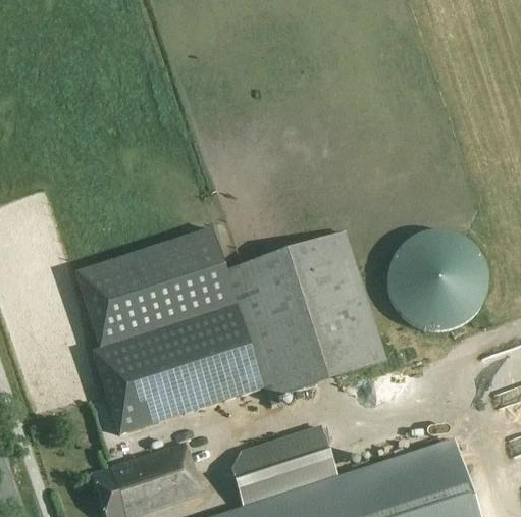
[(119,433),(264,388),(226,268),(212,225),(75,271),(100,350),(93,353),(119,433)]
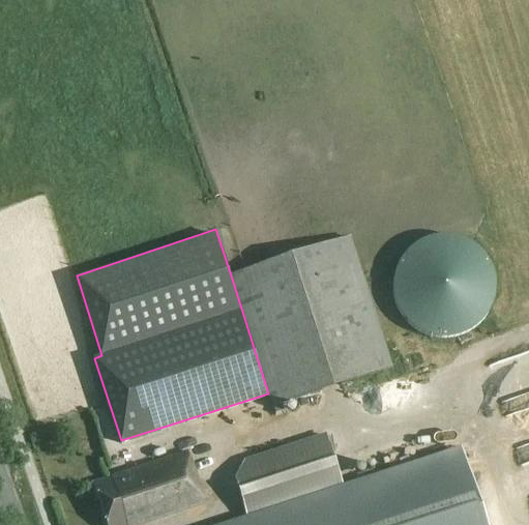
[(391,276),(391,291),(395,305),(404,319),(415,328),(429,334),(444,337),(459,334),(472,328),(485,318),(492,305),(496,291),(496,276),(492,262),(483,249),(472,239),(459,233),(443,231),(429,233),(415,239),(404,250),(395,262),(391,276)]
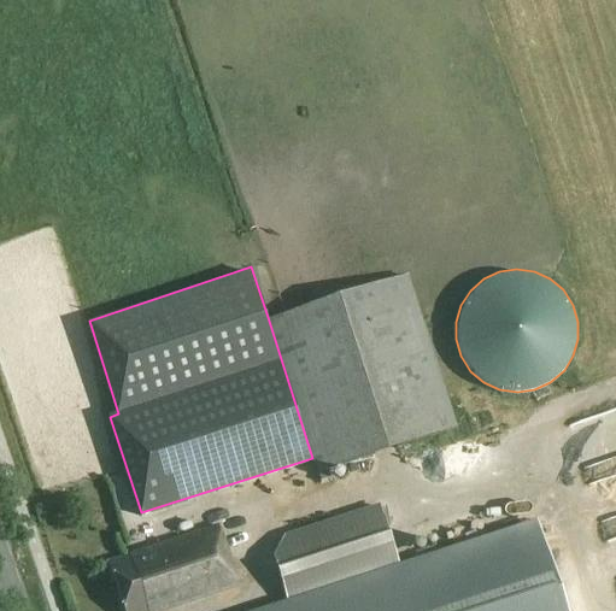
[(409,271),(268,317),(312,458),(317,470),(458,424),(409,271)]
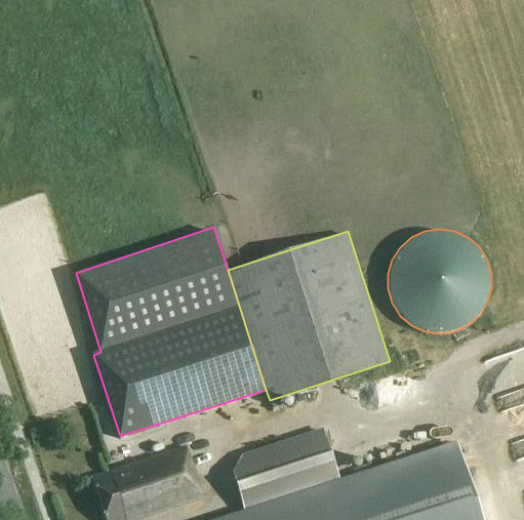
[(497,367),(521,366),(519,345),(495,347),(497,367)]
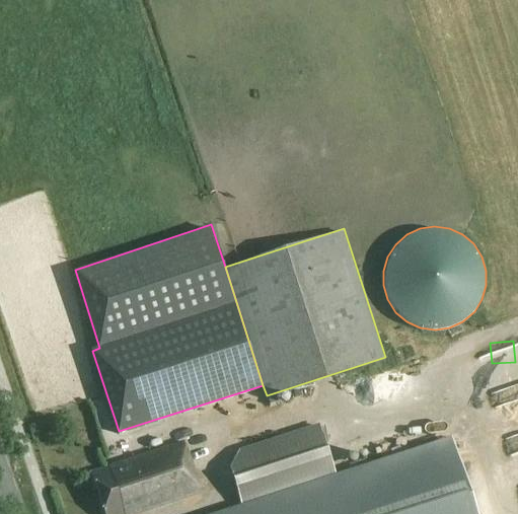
[(411,385),(413,396),(429,393),(427,382),(411,385)]
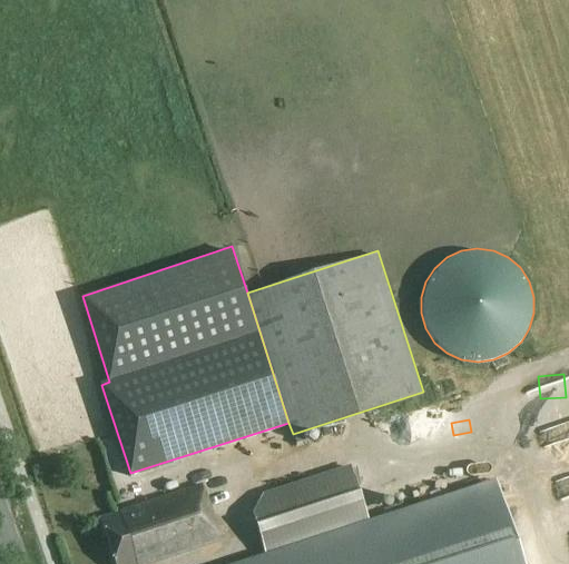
[(556,429),(451,462),(459,488),(565,456),(556,429)]
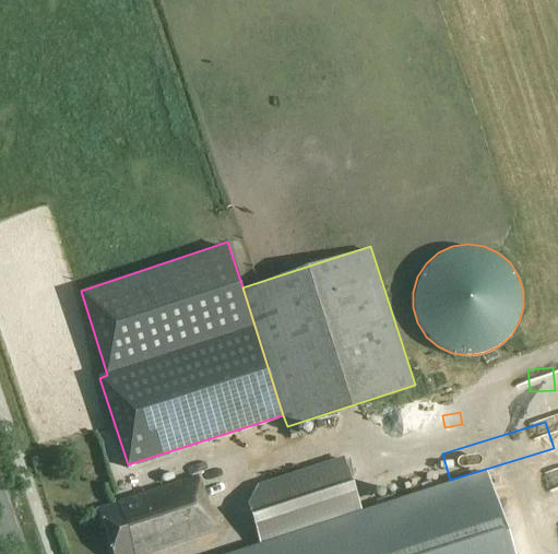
[(261,549),(368,516),(364,503),(348,452),(257,482),(248,502),(261,549)]
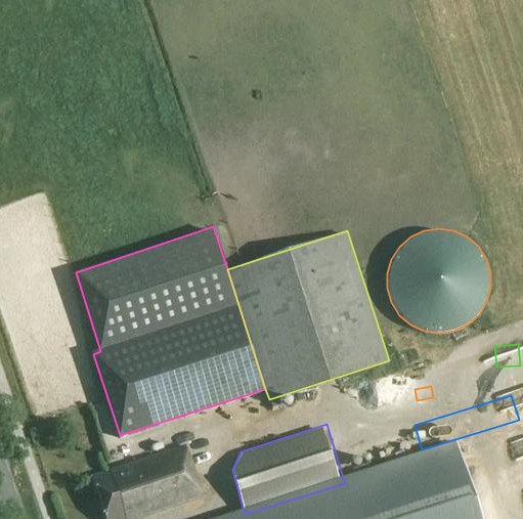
[(107,518),(121,518),(203,492),(187,443),(93,473),(107,518)]
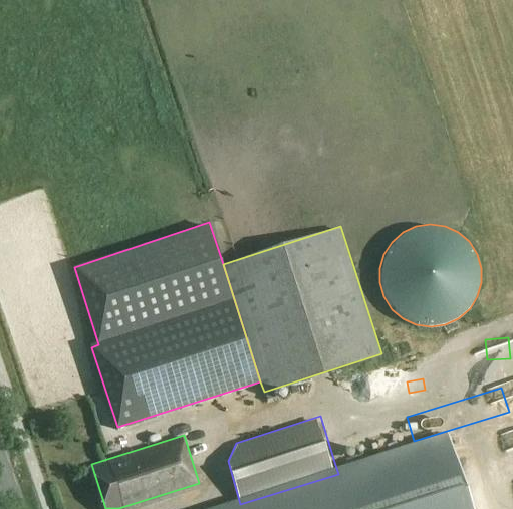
[(338,474),(240,504),(224,508),(477,508),(455,437),(338,474)]
